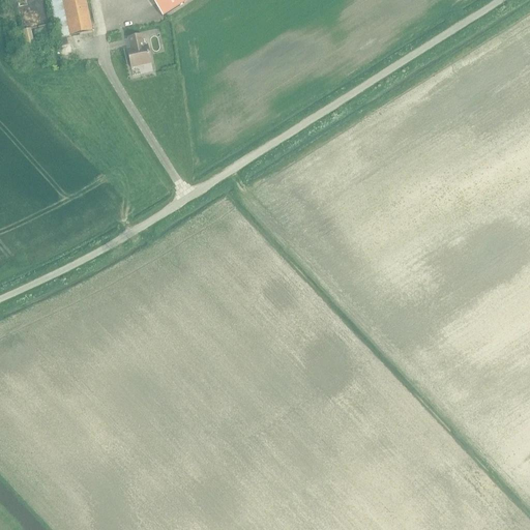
[(48,0),(59,48),(68,46),(66,38),(92,32),(84,0),(48,0)]
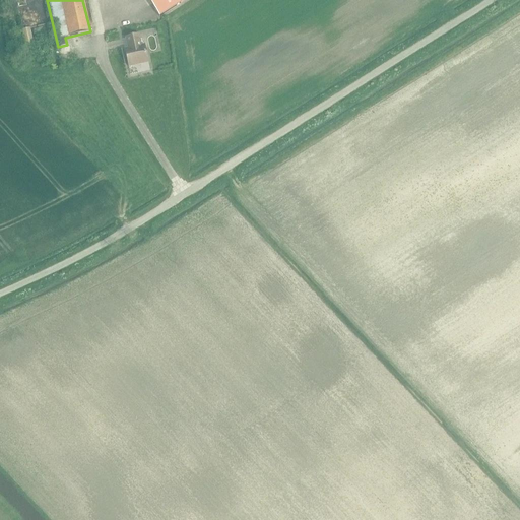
[(183,0),(148,0),(158,16),(183,0)]
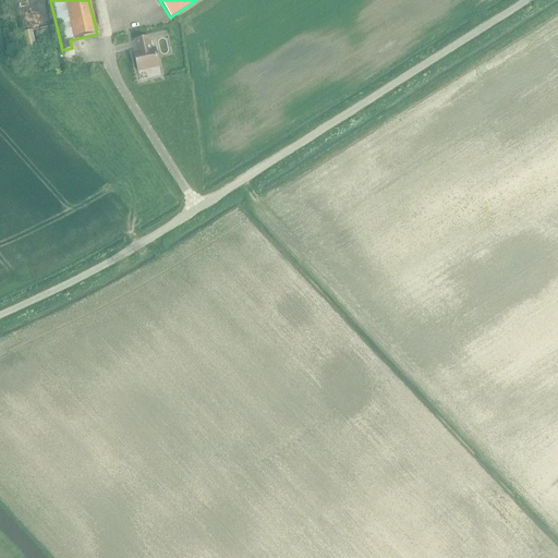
[(35,28),(38,44),(56,39),(52,25),(35,28)]
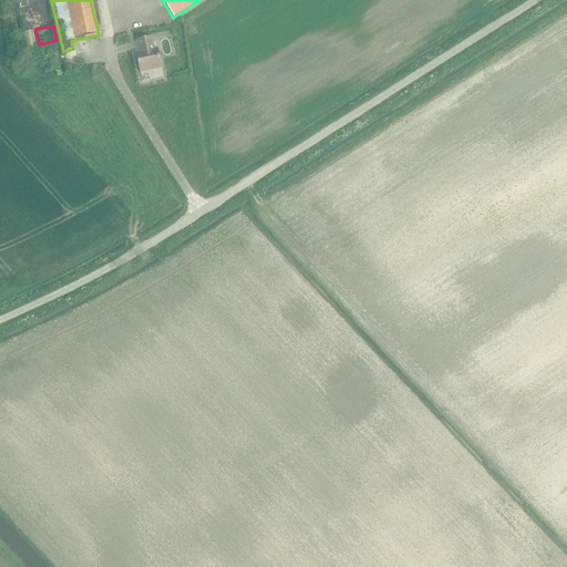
[(23,32),(27,50),(37,48),(33,30),(23,32)]
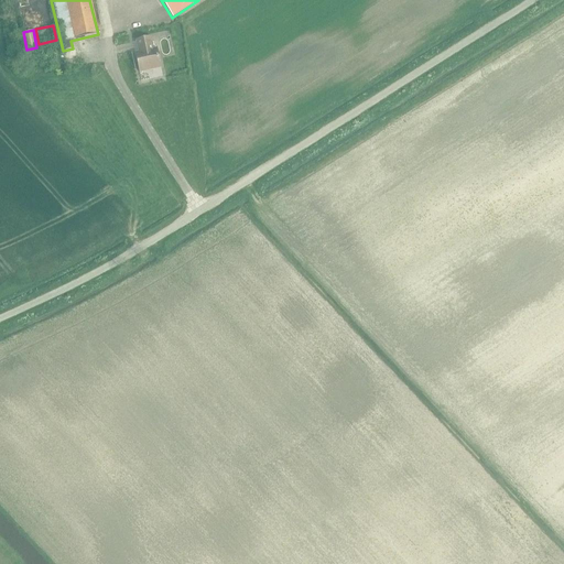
[(156,49),(152,50),(150,38),(136,41),(139,53),(136,54),(139,72),(160,67),(156,49)]
